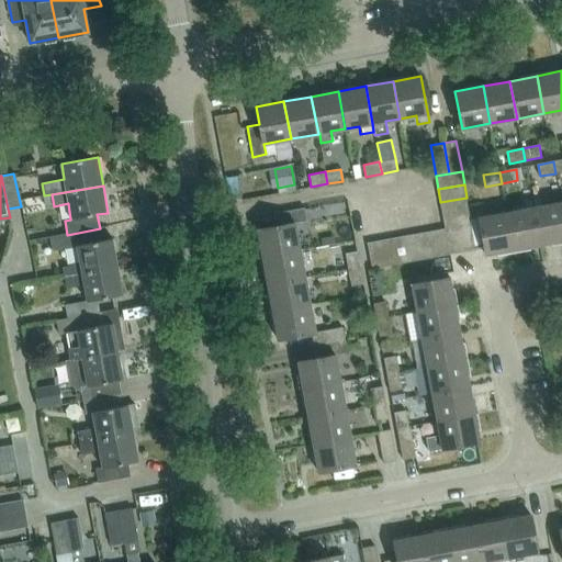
[(467,198),(440,202),(444,215),(469,211),(467,198)]
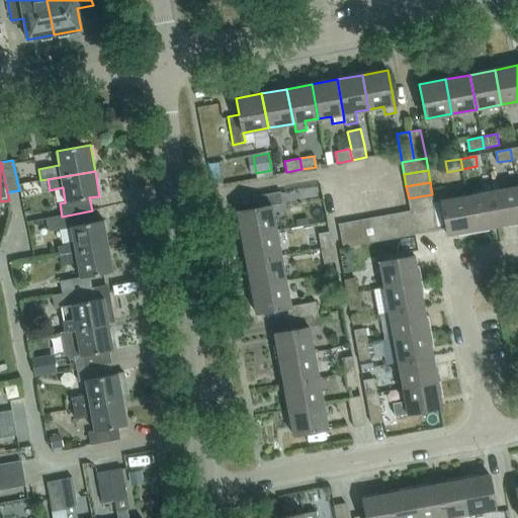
[(498,225),(517,221),(517,189),(517,186),(492,191),(498,225)]
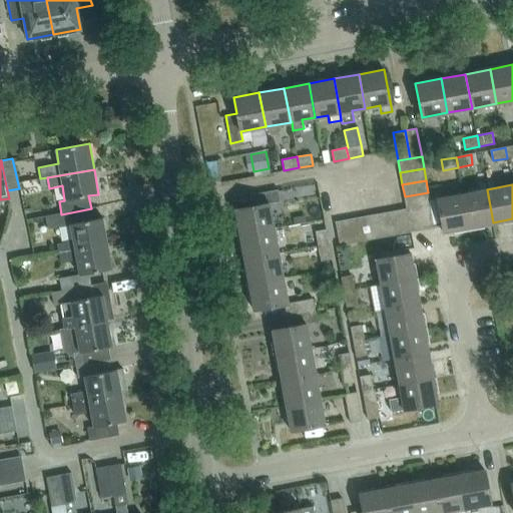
[(469,227),(493,222),(487,189),(463,193),(469,227)]
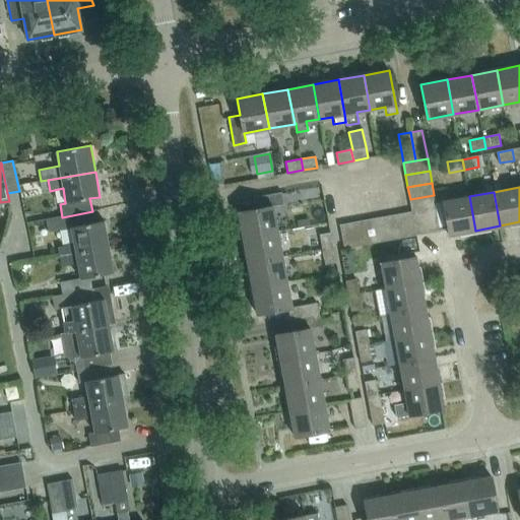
[(255,209),(240,212),(244,238),(279,232),(274,206),(283,204),(281,193),(253,198),(255,209)]
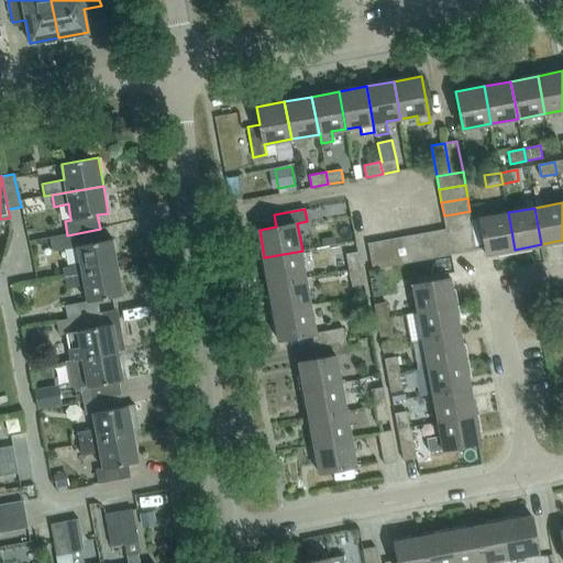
[(470,211),(444,216),(446,229),(459,225),(472,223),(470,211)]
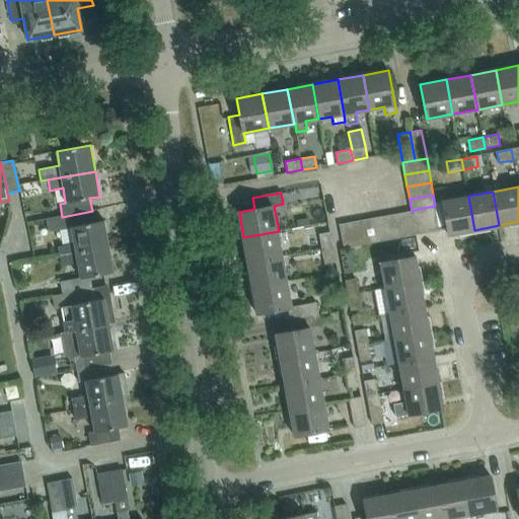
[(448,234),(474,230),(468,196),(442,201),(448,234)]
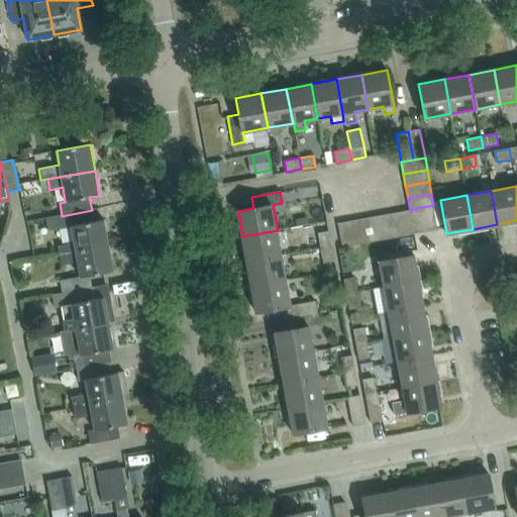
[(433,205),(421,207),(426,231),(438,229),(433,205)]
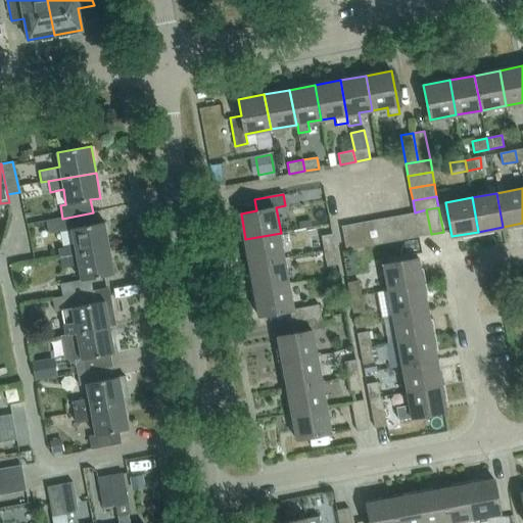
[(426,209),(415,212),(419,236),(431,234),(426,209)]
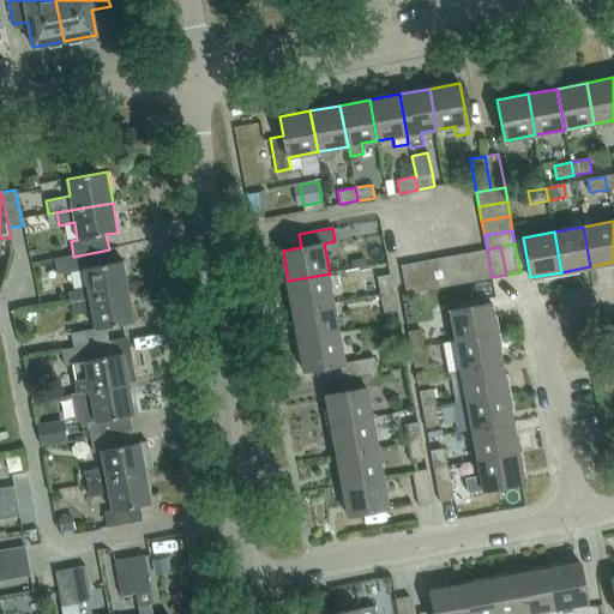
[(68,293),(70,302),(128,292),(124,262),(112,264),(109,250),(73,257),(54,260),(56,274),(83,269),(86,287),(80,288),(80,290),(68,293)]
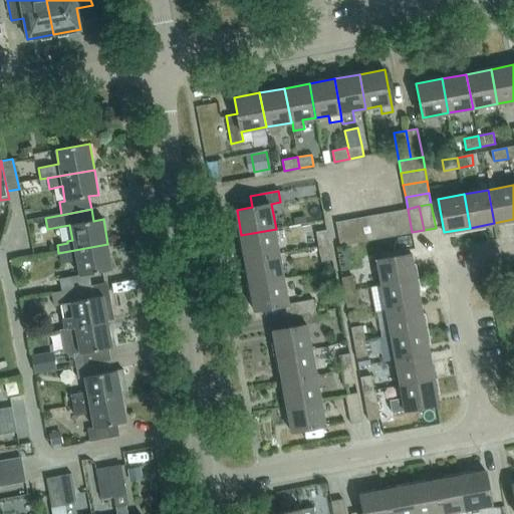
[(412,232),(408,209),(396,211),(400,235),(412,232)]
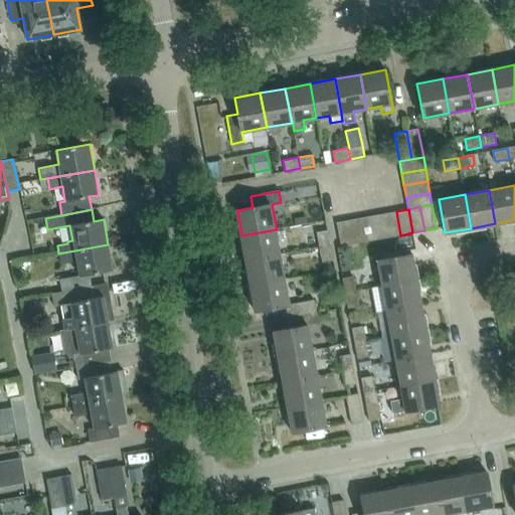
[(384,213),(388,237),(400,235),(396,211),(384,213)]
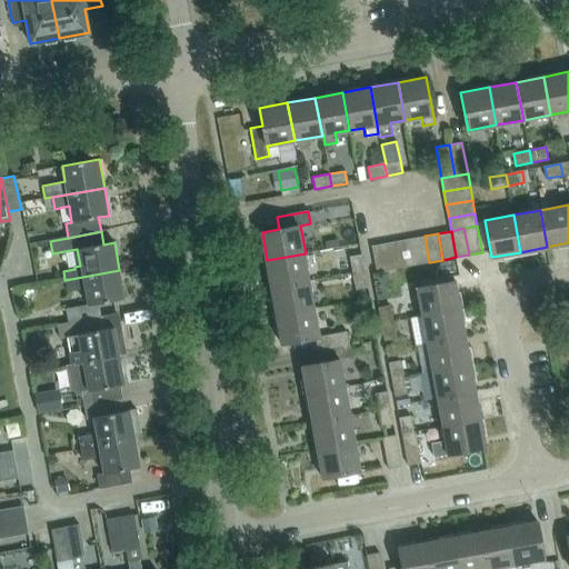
[(416,265),(429,262),(425,236),(411,238),(416,265)]
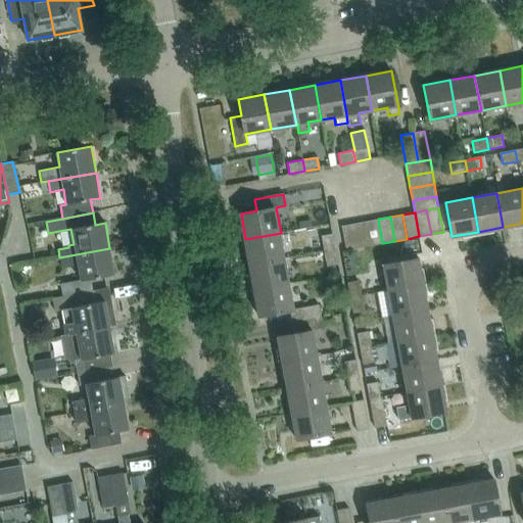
[(382,243),(378,219),(366,221),(371,245),(382,243)]
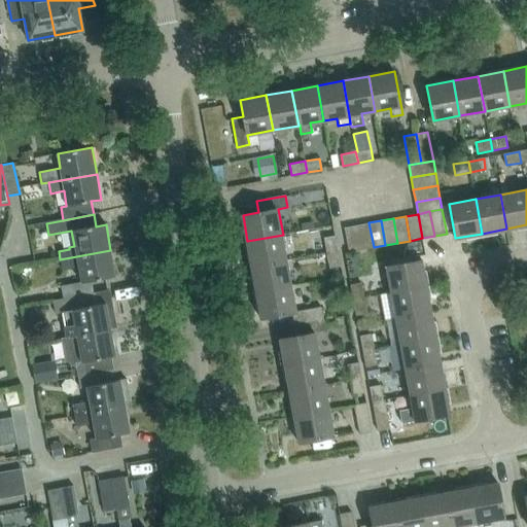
[(361,249),(374,247),(369,222),(356,224),(361,249)]
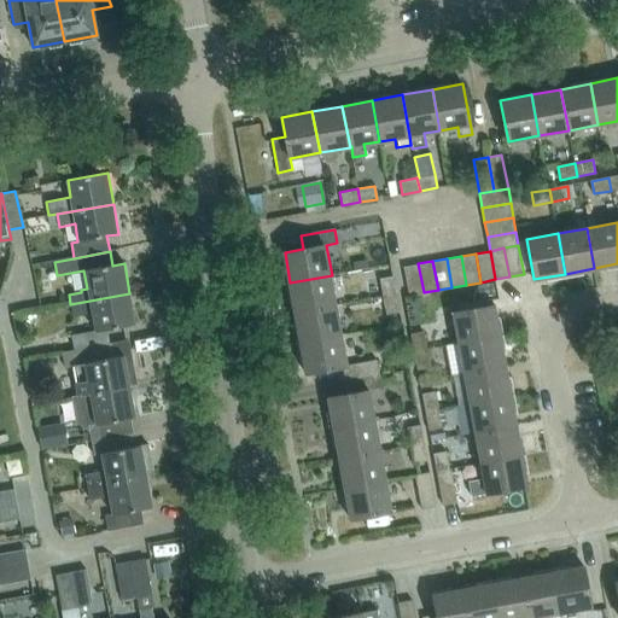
[(424,292),(418,263),(404,267),(409,295),(424,292)]
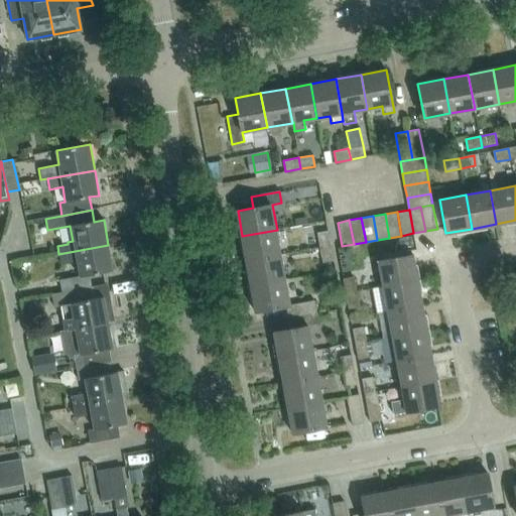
[(316,231),(319,246),(331,244),(328,229),(316,231)]
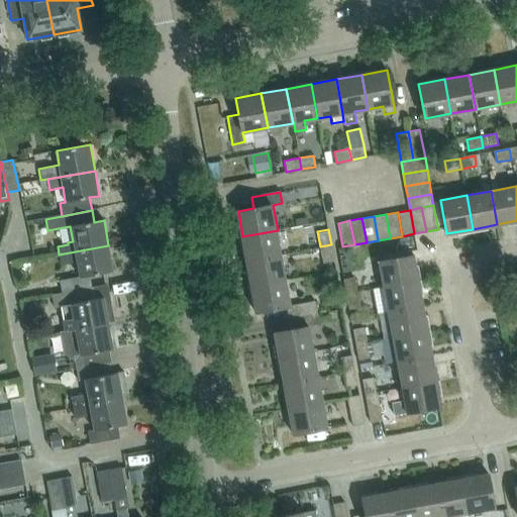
[(278,230),(242,236),(247,262),(283,255),(279,233),(278,230)]
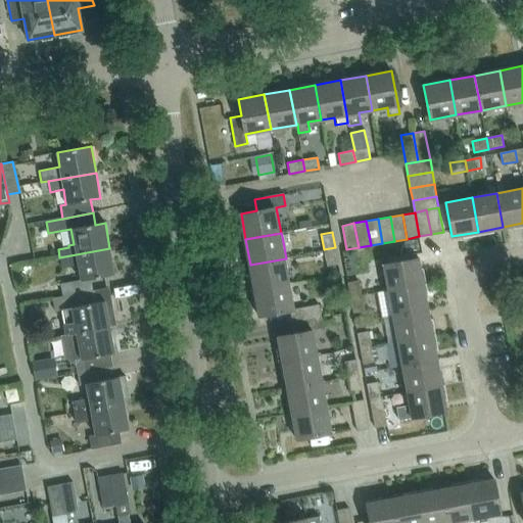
[(324,249),(327,265),(338,263),(335,247),(324,249)]
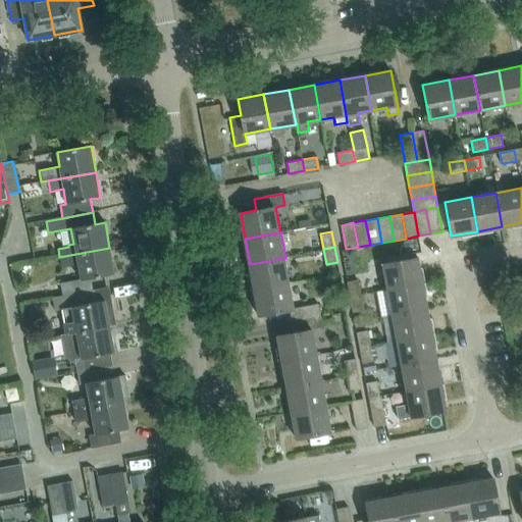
[(109,248),(75,254),(59,257),(61,268),(77,265),(80,280),(61,283),(63,296),(93,291),(91,278),(114,274),(109,248)]
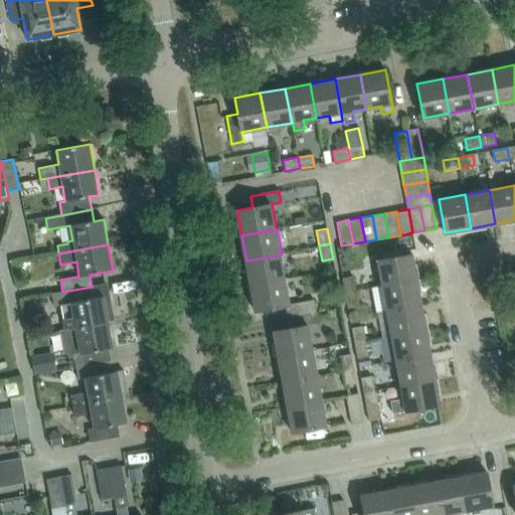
[(380,269),(383,286),(417,279),(412,253),(378,260),(380,269)]
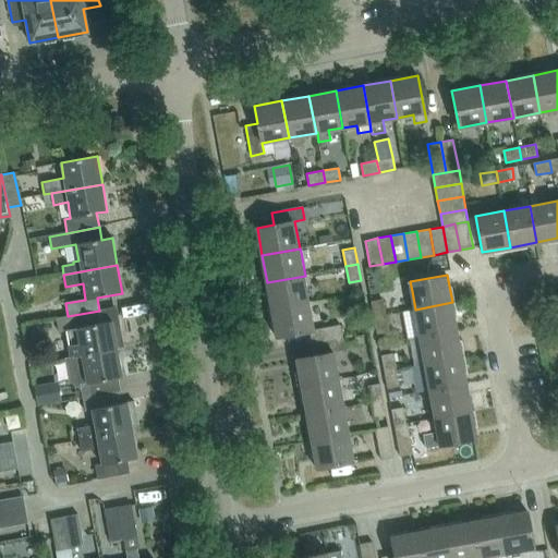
[(305,276),(267,282),(273,310),(310,302),(306,282),(305,276)]
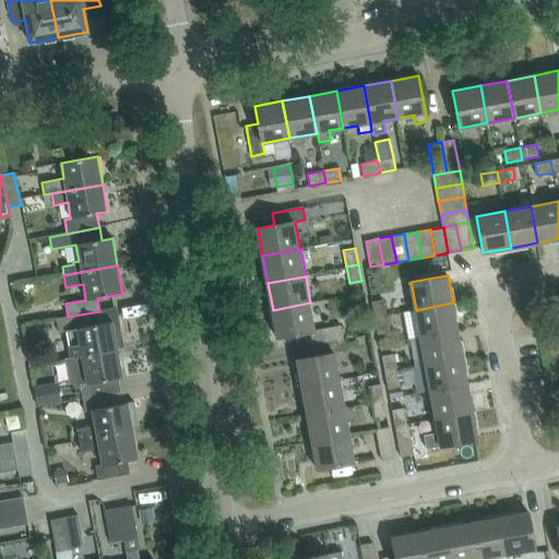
[(377,318),(388,316),(385,299),(375,301),(377,318)]
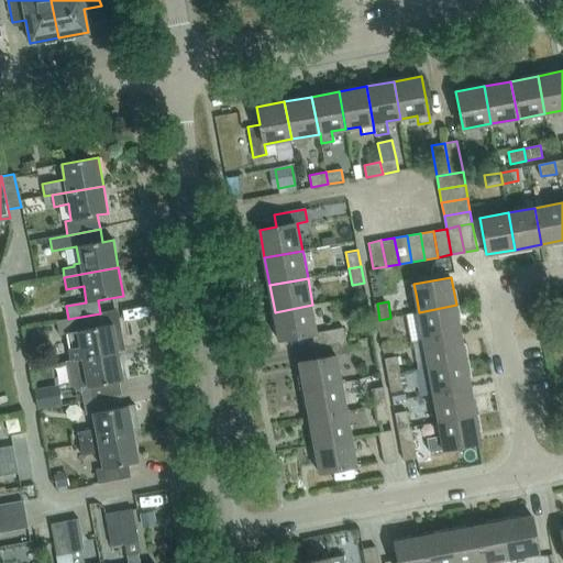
[(312,305),(275,312),(279,340),(313,333),(316,346),(346,341),(344,328),(318,332),(315,316),(312,305)]
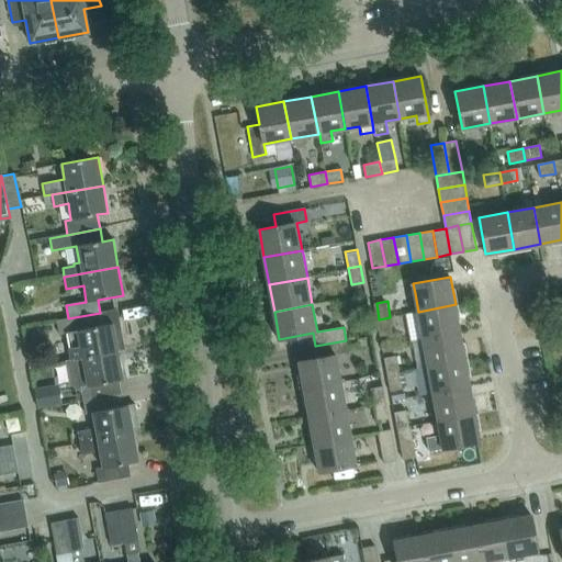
[(418,312),(423,338),(461,332),(456,304),(418,312)]
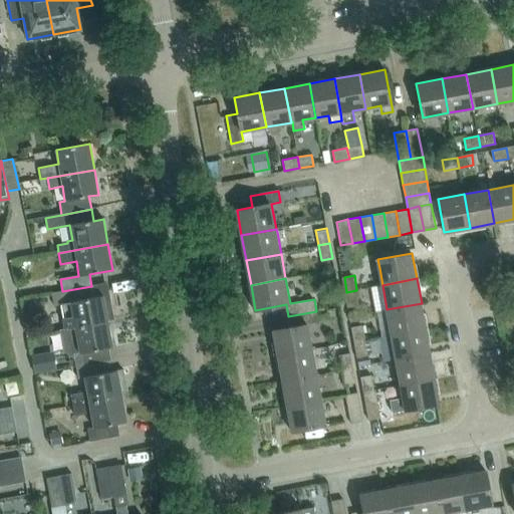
[(63,330),(71,329),(107,321),(103,295),(93,297),(91,286),(62,291),(52,293),(54,304),(60,303),(65,327),(60,328),(60,329),(63,328),(63,330)]
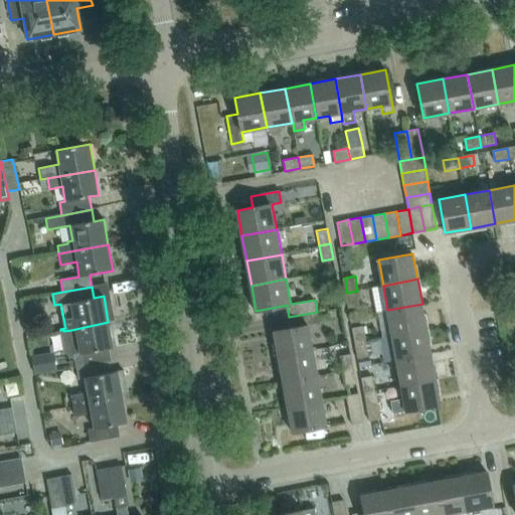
[(360,305),(357,291),(347,293),(350,307),(360,305)]
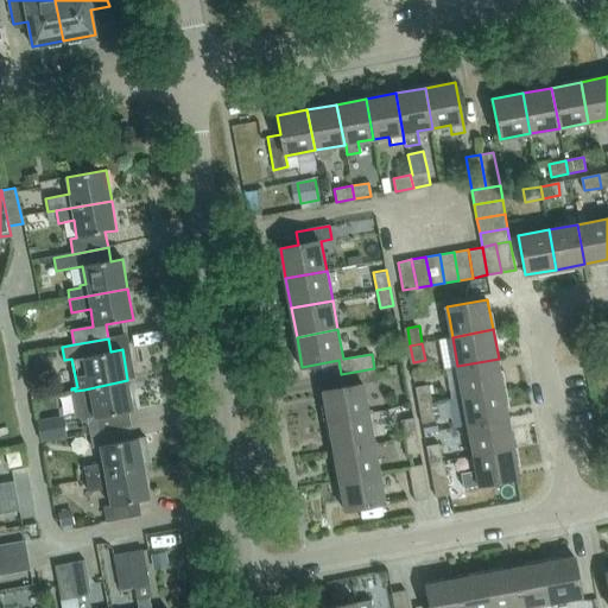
[(457,366),(463,396),(504,387),(499,359),(457,366)]
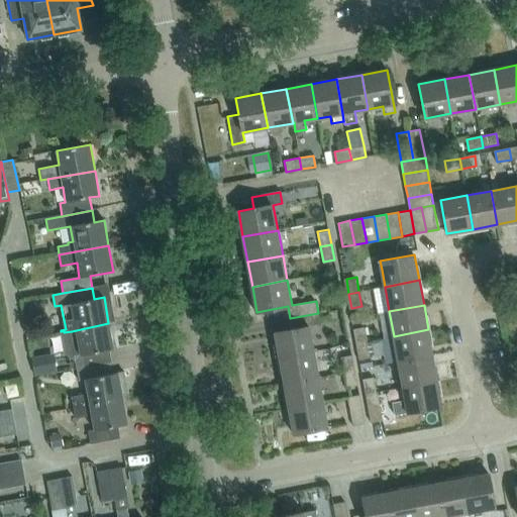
[(292,330),(276,333),(280,358),(314,352),(313,343),(310,326),(320,325),(318,313),(290,318),(292,330)]
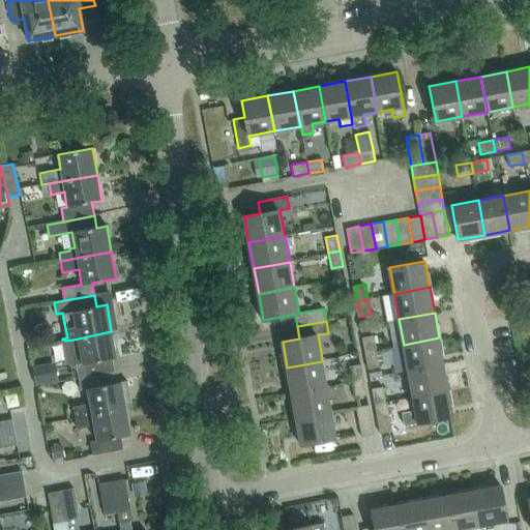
[(77,365),(79,378),(109,372),(107,359),(116,357),(111,331),(74,340),(65,341),(69,358),(76,363),(77,364),(72,365),(74,366),(77,365)]
